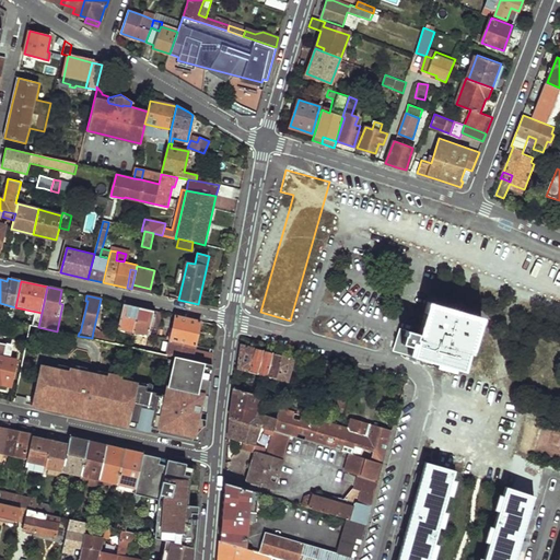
[(438,303),(427,339),(421,357),(428,358),(471,372),(486,329),(489,330),(491,319),(438,303)]
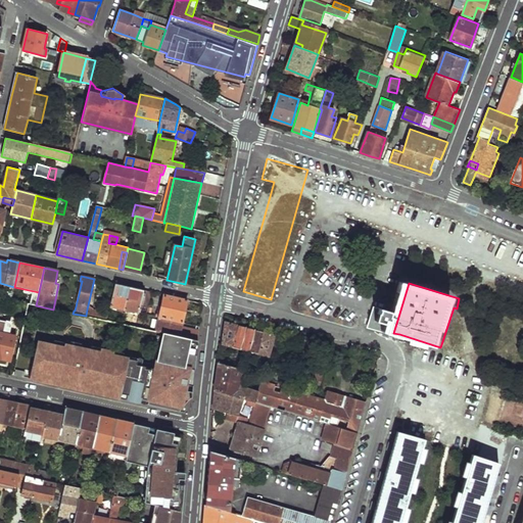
[(114,284),(109,306),(125,310),(130,287),(114,284)]
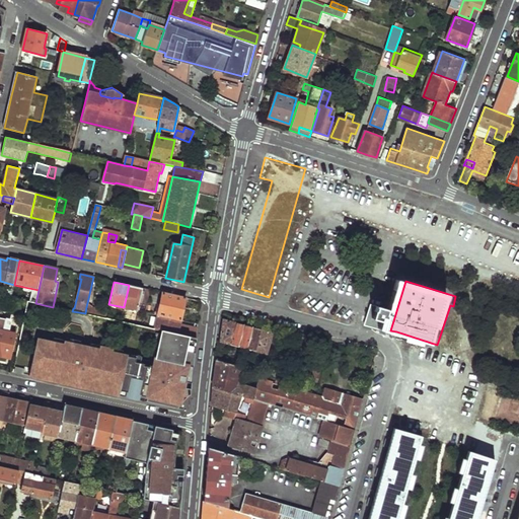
[(129,285),(124,307),(138,310),(140,304),(147,306),(151,290),(129,285)]
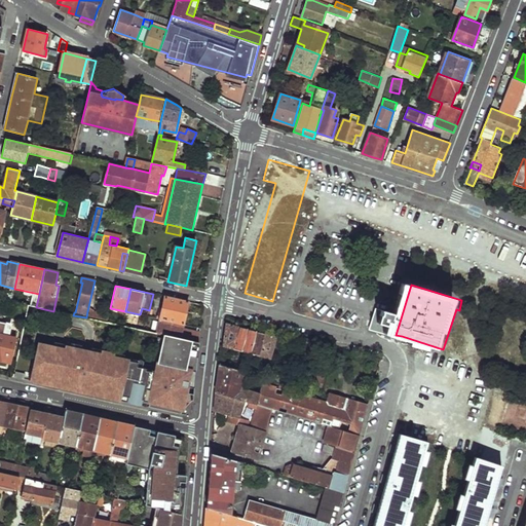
[(164,296),(161,313),(158,313),(156,318),(160,320),(183,325),(188,302),(164,296)]
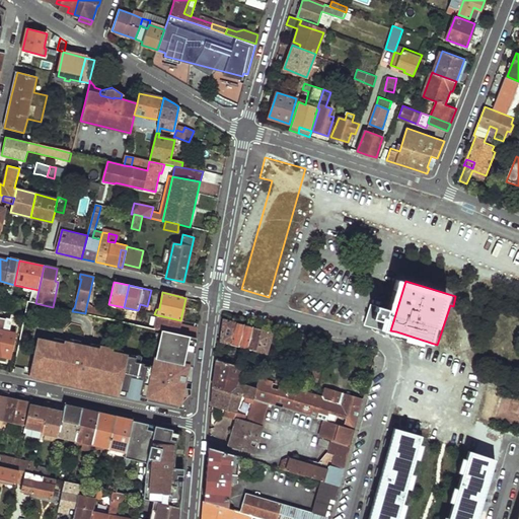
[(367,304),(363,327),(380,331),(384,308),(367,304)]
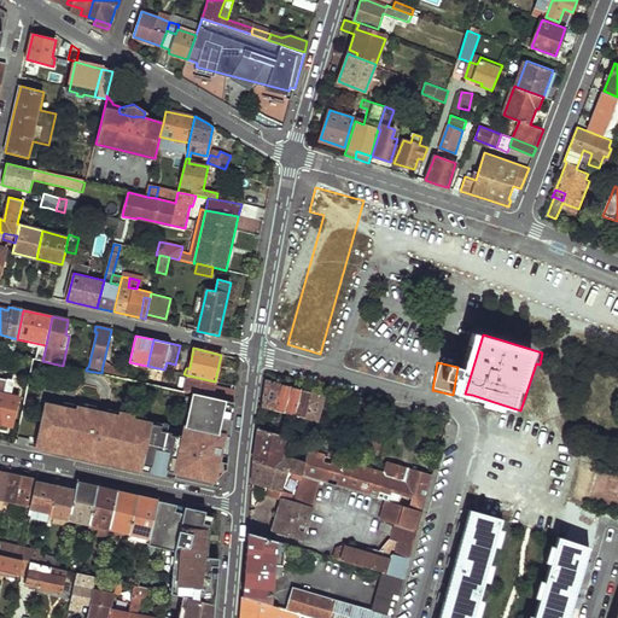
[(103,366),(101,373),(126,379),(128,371),(103,366)]
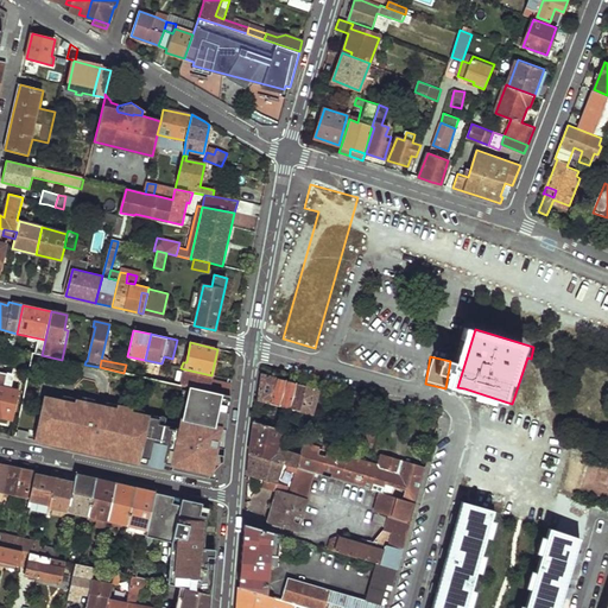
[(457,387),(463,368),(456,366),(450,387),(463,391),(464,388),(457,387)]
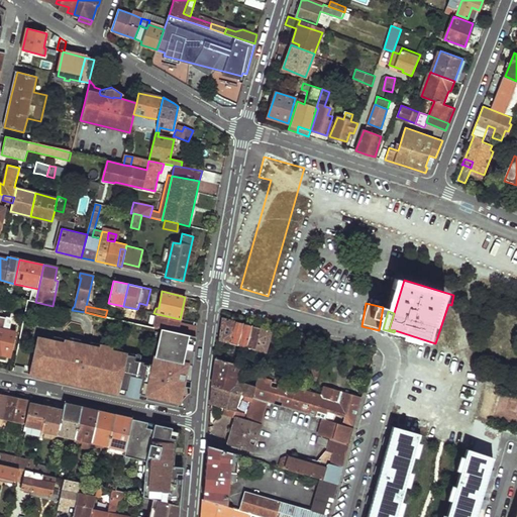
[(161,329),(196,337),(196,332),(197,326),(180,322),(180,319),(158,314),(154,327),(161,329)]
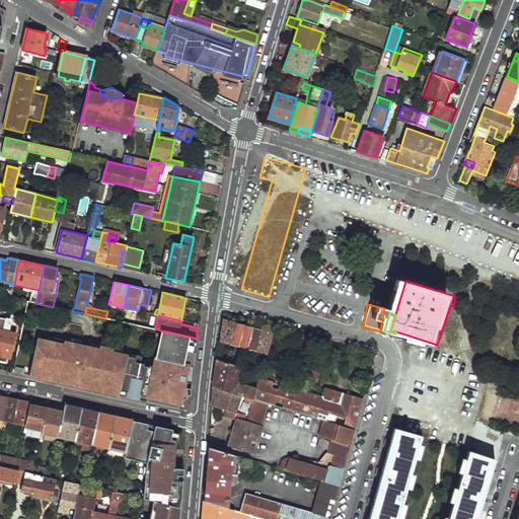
[(0,356),(1,357),(1,354),(11,356),(15,334),(6,331),(9,319),(1,318),(0,317),(0,356)]
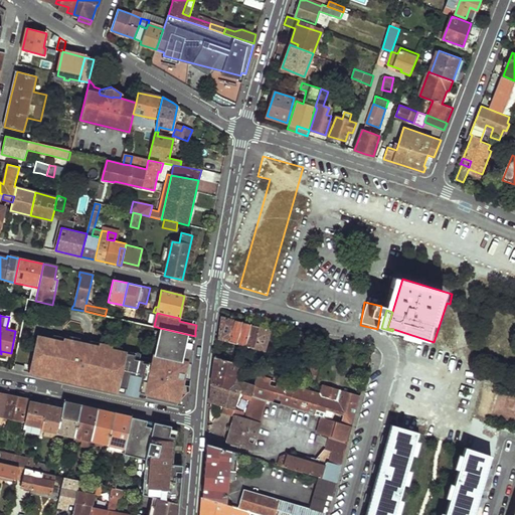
[(219,334),(218,338),(267,350),(272,329),(221,317),(219,334)]
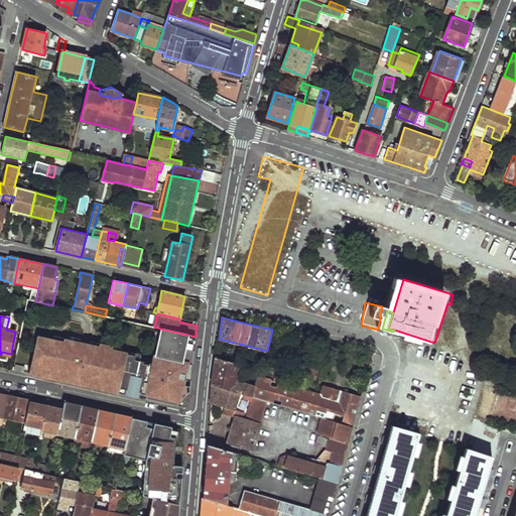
[(192,361),(196,337),(160,329),(153,363),(149,362),(148,364),(147,364),(143,363),(143,361),(134,359),(135,355),(111,350),(111,347),(100,345),(100,348),(66,340),(63,340),(62,342),(37,337),(34,354),(36,354),(32,374),(176,405),(189,392),(192,361)]
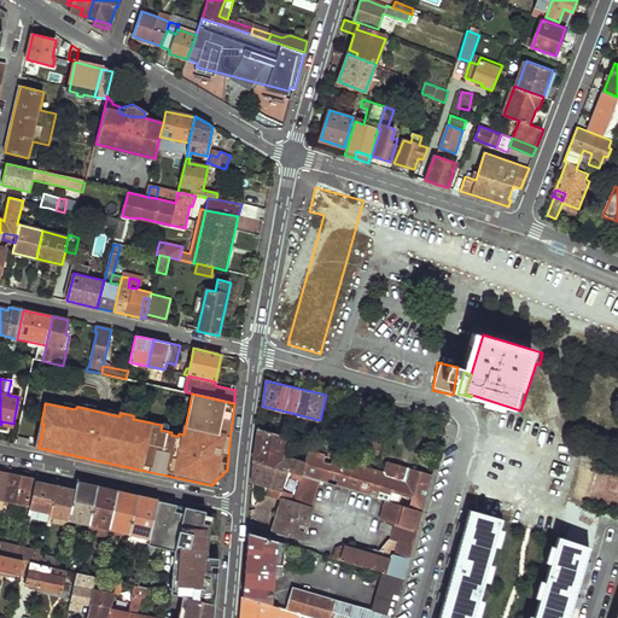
[(362,397),(361,403),(388,409),(391,409),(392,404),(362,397)]
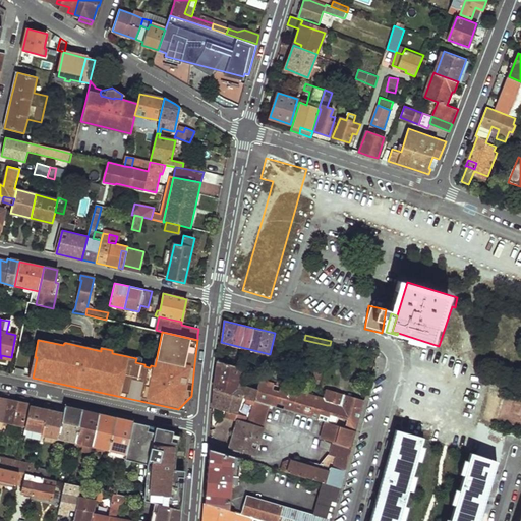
[(327,345),(321,367),(324,368),(325,368),(330,345),(327,345)]
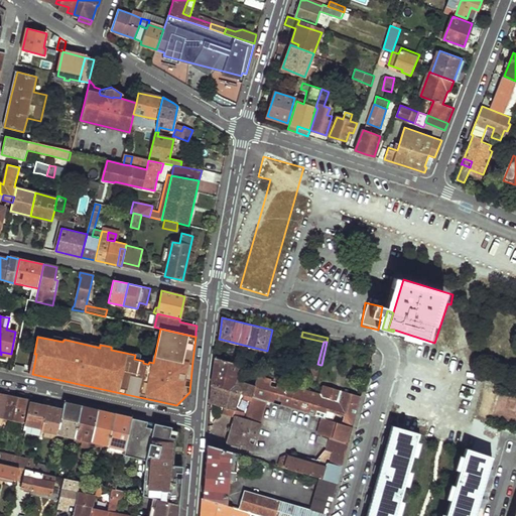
[(215,372),(214,385),(240,394),(342,422),(354,425),(367,376),(340,369),(336,387),(325,385),(321,394),(257,376),(254,385),(236,379),(240,364),(217,358),(215,372)]
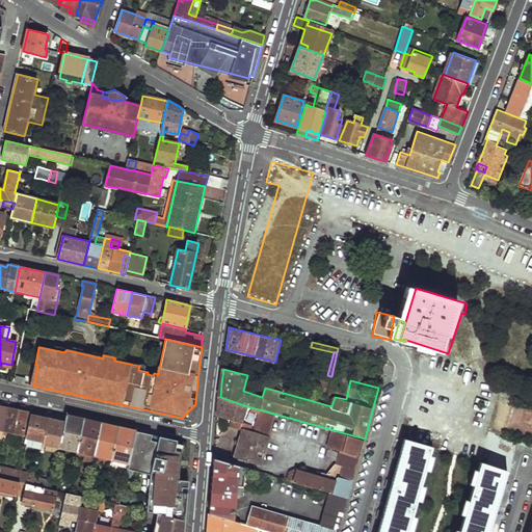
[(316,372),(313,388),(327,391),(330,376),(327,375),(316,372)]
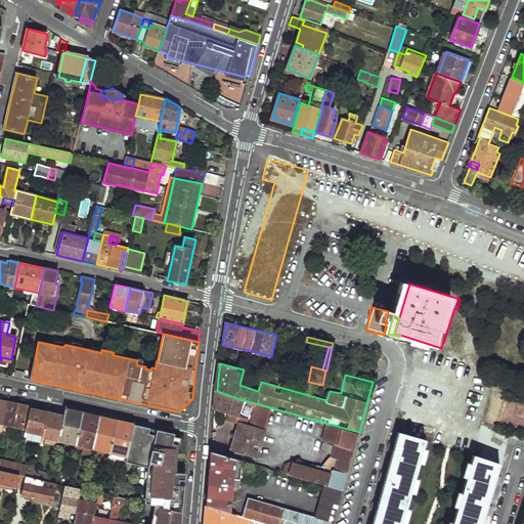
[(216,401),(215,409),(239,417),(244,400),(217,391),(216,401)]
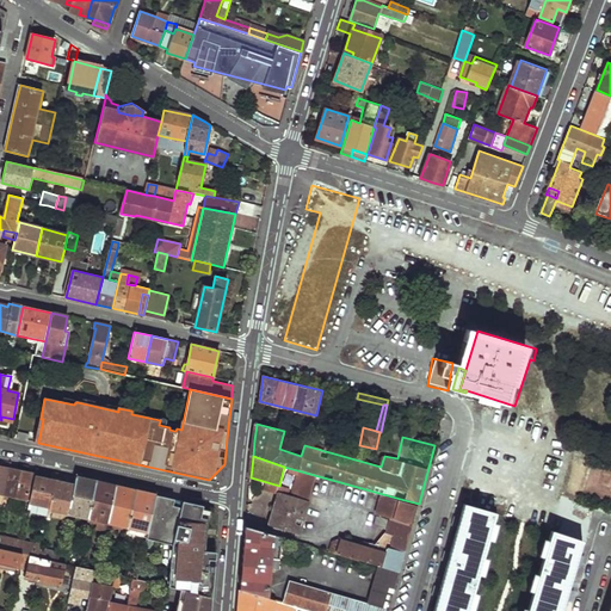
[(610,467),(593,463),(585,497),(609,503),(610,493),(610,467)]
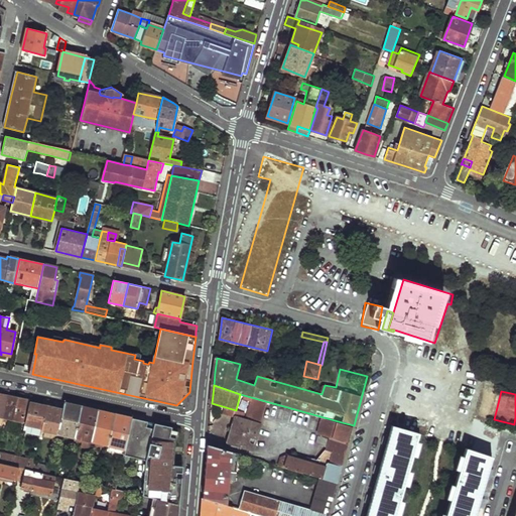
[(0,394),(0,416),(4,418),(8,397),(0,394)]
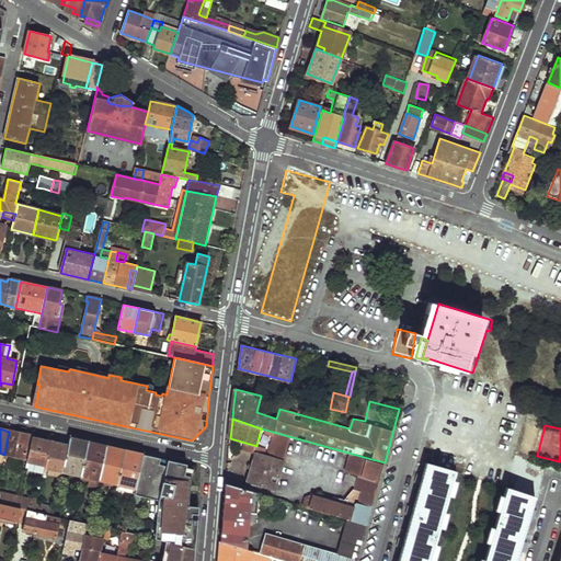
[(9,432),(4,455),(26,459),(32,436),(9,432)]
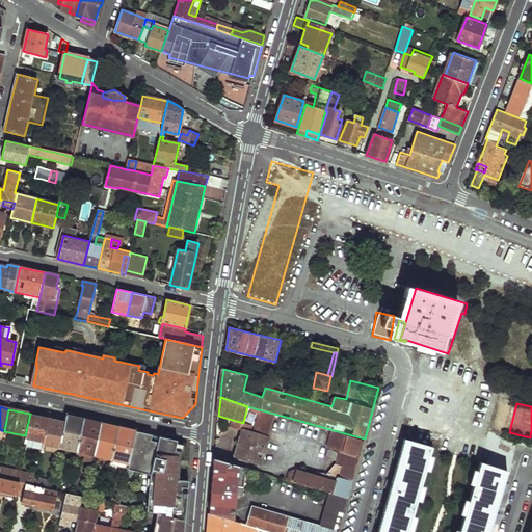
[(31,417),(27,436),(44,442),(50,418),(40,416),(38,419),(31,417)]
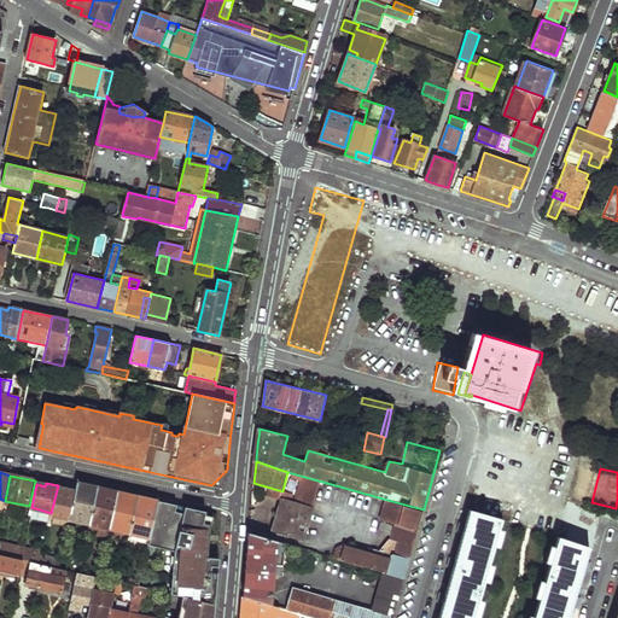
[(76,493),(70,520),(91,525),(99,488),(79,483),(76,493)]
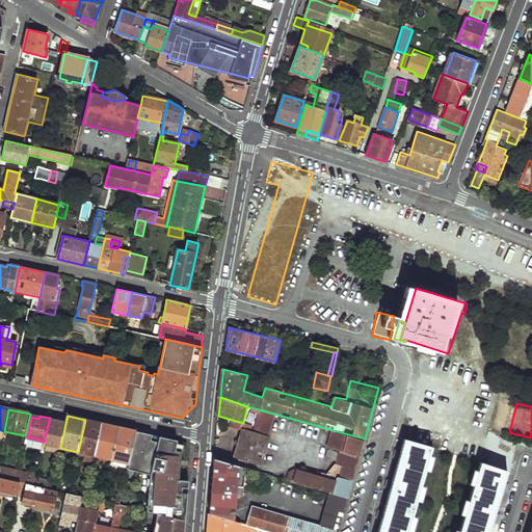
[(50,418),(44,442),(44,445),(60,448),(65,424),(59,423),(59,420),(50,418)]
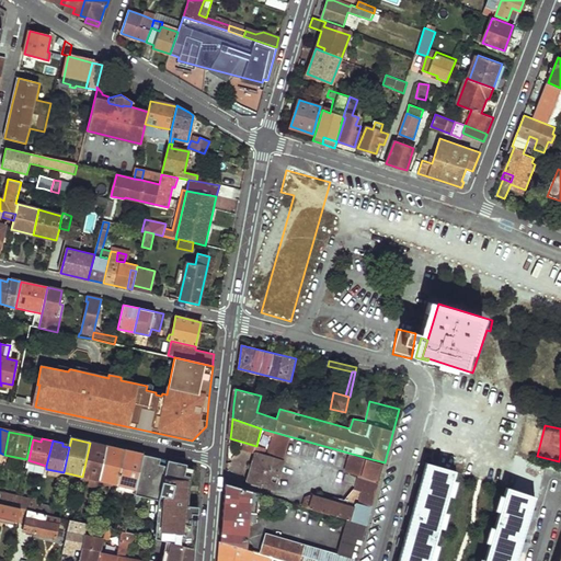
[(271,442),(267,449),(281,453),(282,448),(278,448),(279,444),(271,442)]
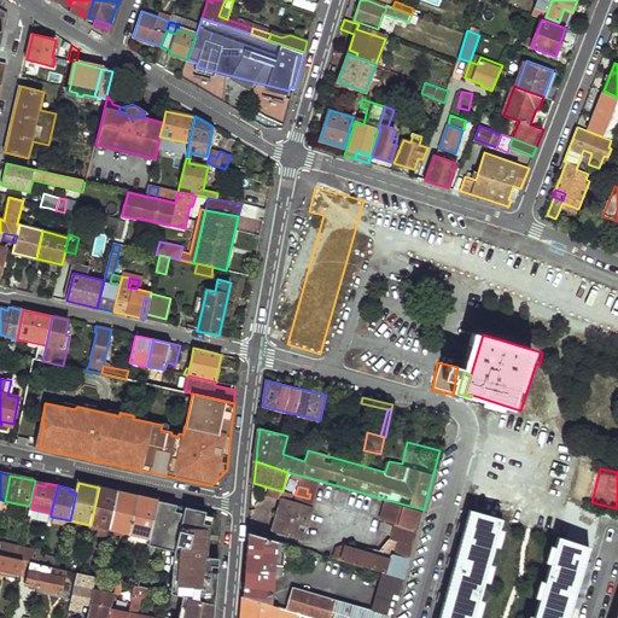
[(99,488),(91,525),(110,529),(118,491),(99,488)]
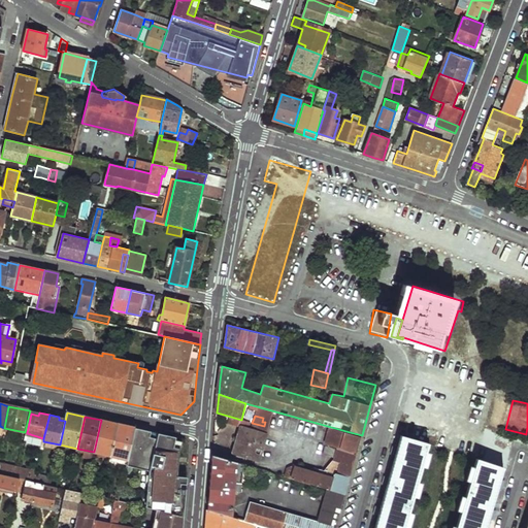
[(101,420),(94,452),(111,456),(119,424),(101,420)]
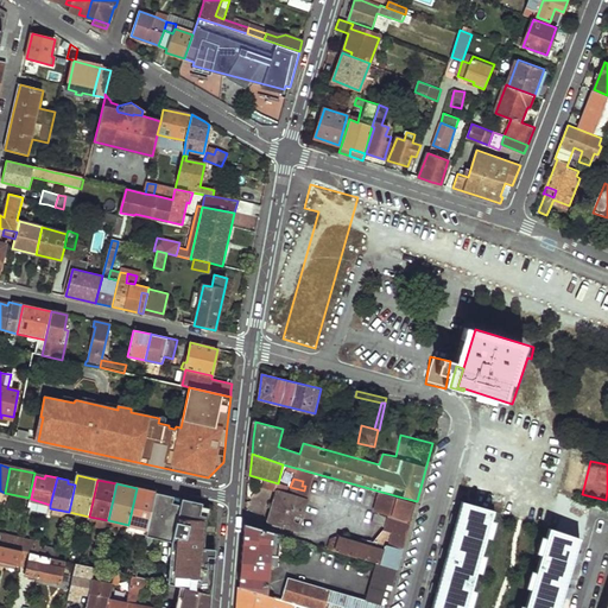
[(290,487),(289,493),(303,496),(304,491),(290,487)]
